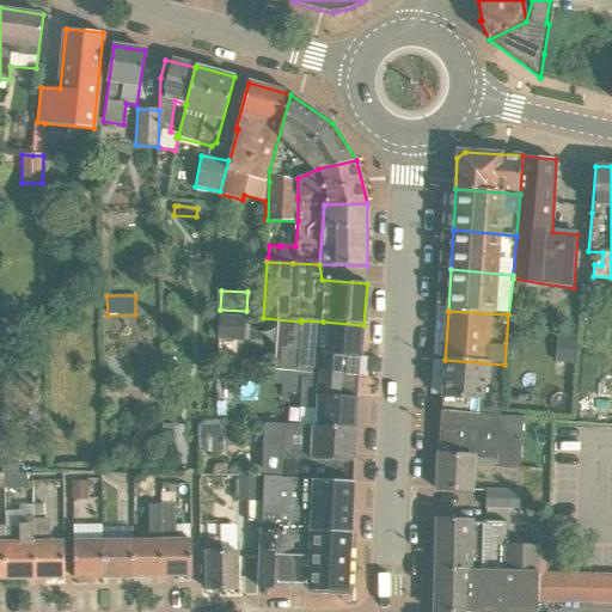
[(245,317),(219,316),(216,341),(244,342),(245,317)]
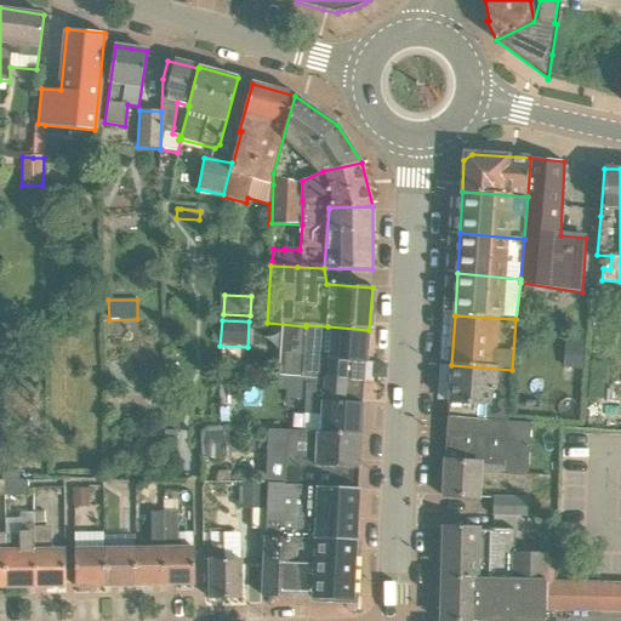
[(366,362),(369,330),(328,326),(306,325),(306,326),(302,377),(360,382),(362,362),(366,362)]
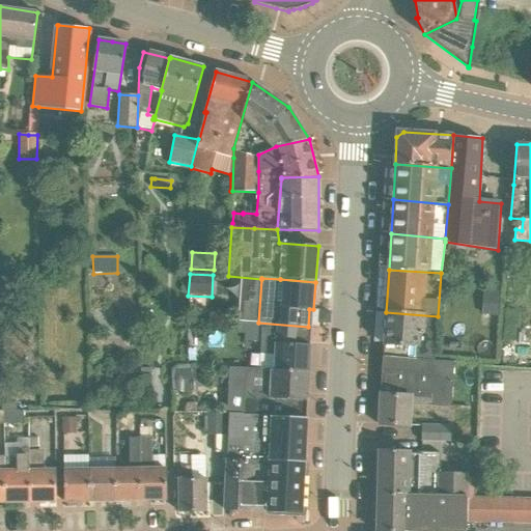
[(484,291),(482,312),(498,313),(499,292),(484,291)]
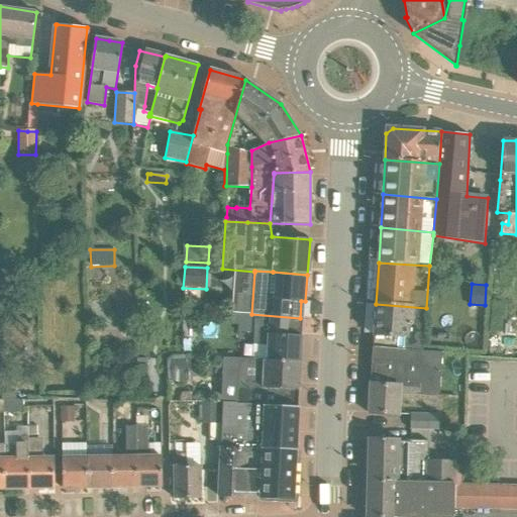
[(373,346),(423,351),(426,308),(376,304),(373,346)]
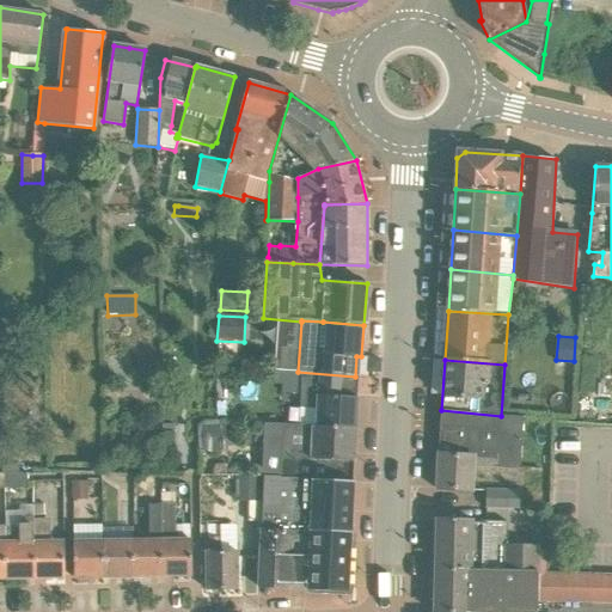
[(357,398),(353,397),(355,377),(298,372),(273,371),(273,386),(280,386),(280,395),(301,395),(300,408),(316,409),(314,426),(356,430),(357,398)]
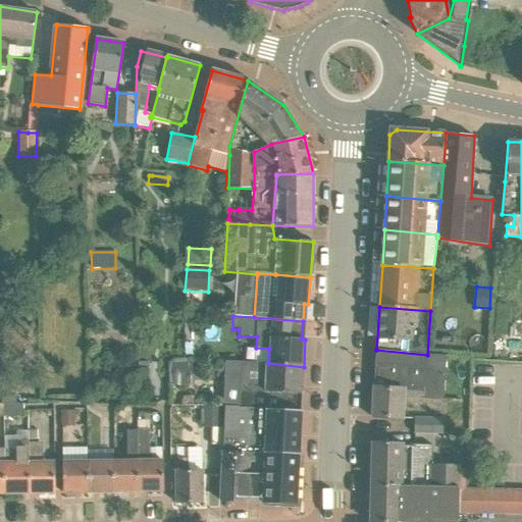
[(446,356),(427,355),(376,350),(374,383),(444,388),(446,356)]
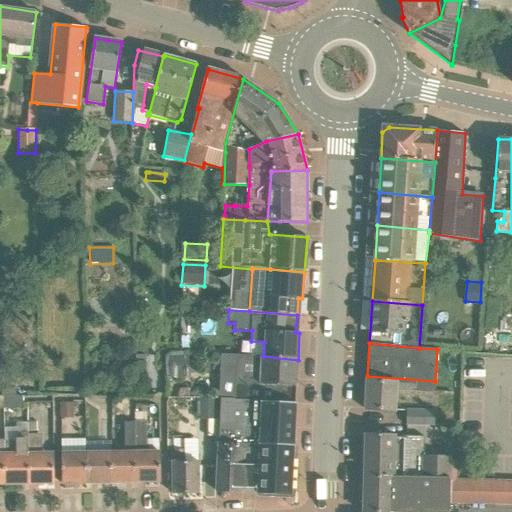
[(298,360),(263,356),(237,355),(234,399),(295,403),(298,360)]
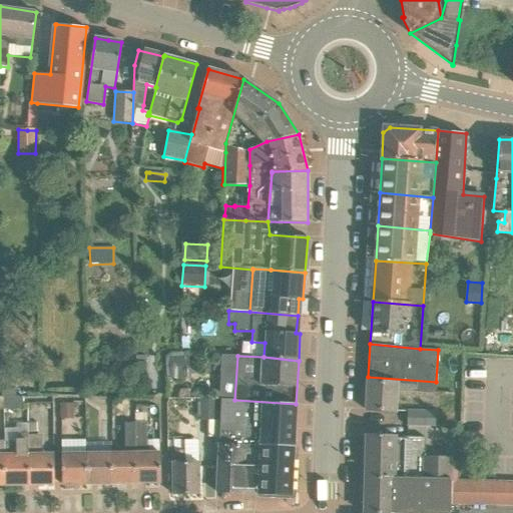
[(170,380),(189,379),(188,357),(166,358),(166,378),(170,378),(170,380)]
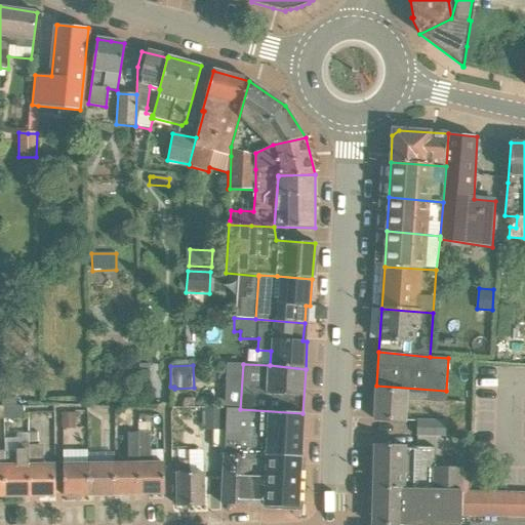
[(150,391),(150,372),(139,372),(139,391),(150,391)]
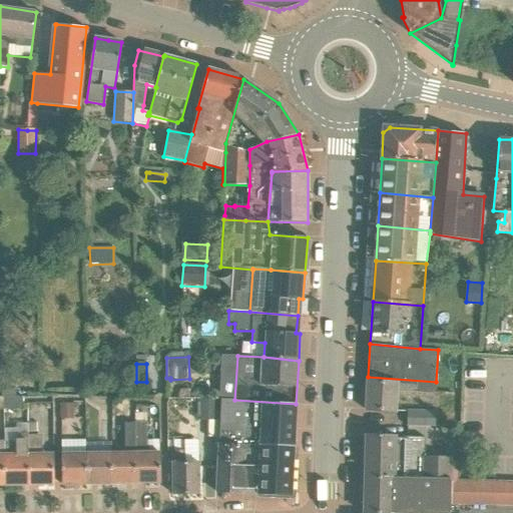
[(435,393),(436,382),(368,377),(366,410),(397,412),(398,391),(435,393)]
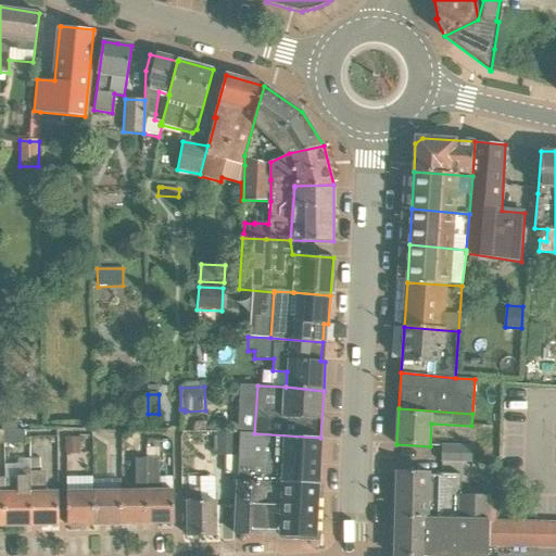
[(1,430),(3,430),(17,430),(17,420),(1,420),(1,430)]
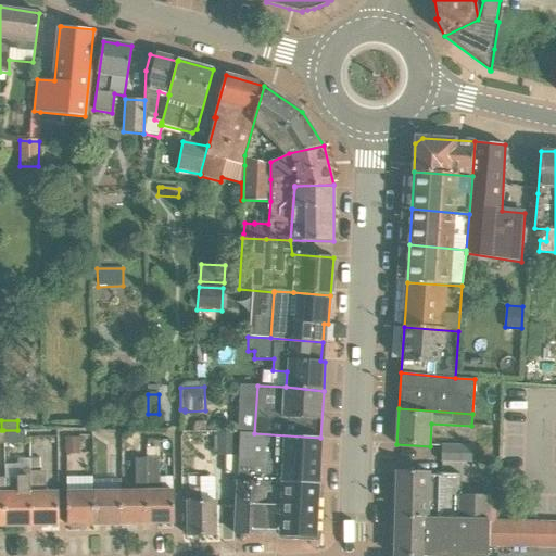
[(24,444),(24,430),(17,430),(3,430),(3,443),(24,444)]
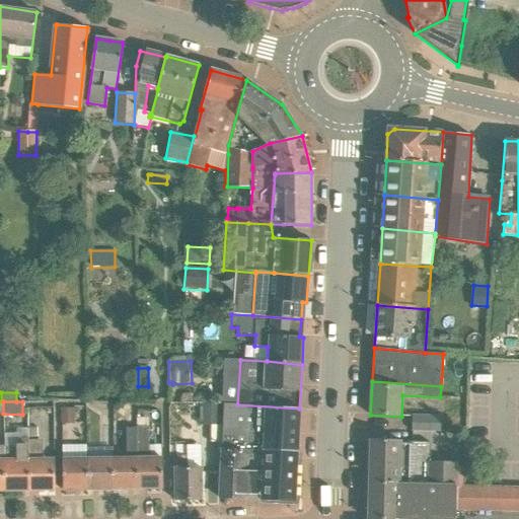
[(413,415),(412,432),(441,432),(441,416),(436,416),(437,403),(420,402),(419,416),(413,415)]
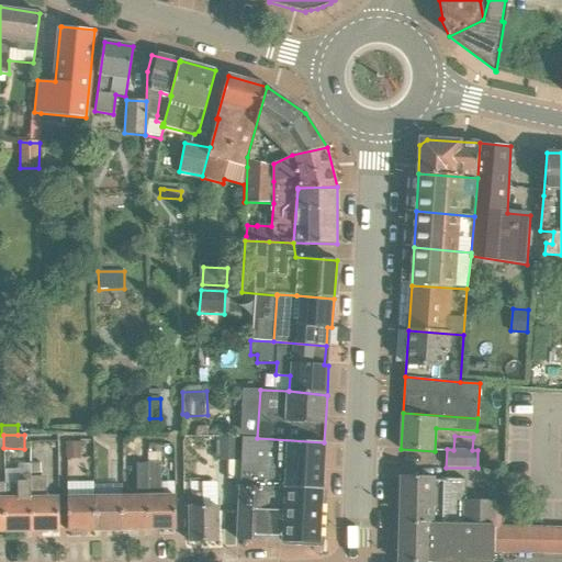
[(323,467),(324,442),(257,438),(242,437),(242,439),(242,460),(240,460),(239,503),(238,512),(237,539),(266,540),(266,538),(283,539),(282,541),(319,542),(323,467)]
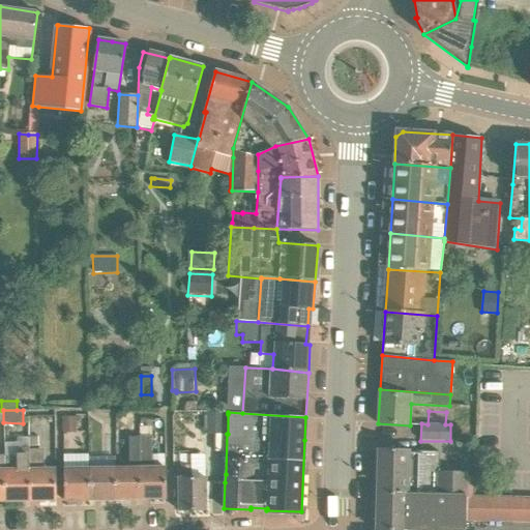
[(214,434),(227,434),(228,434),(228,414),(205,413),(204,434),(214,434)]
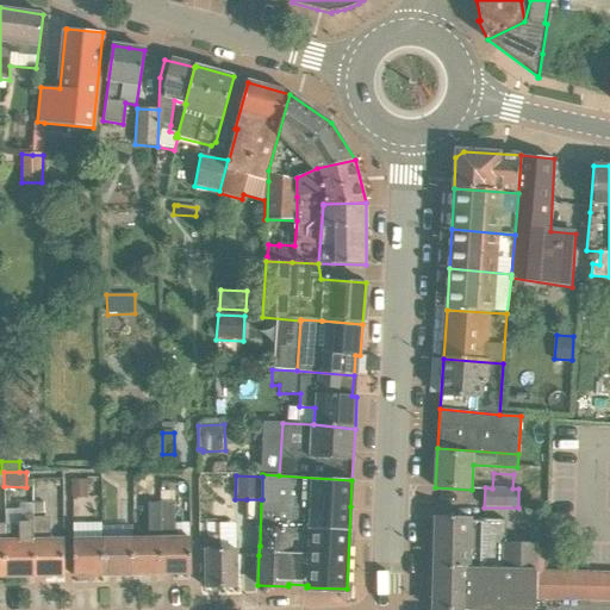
[(88,479),(74,479),(74,498),(88,498),(88,479)]
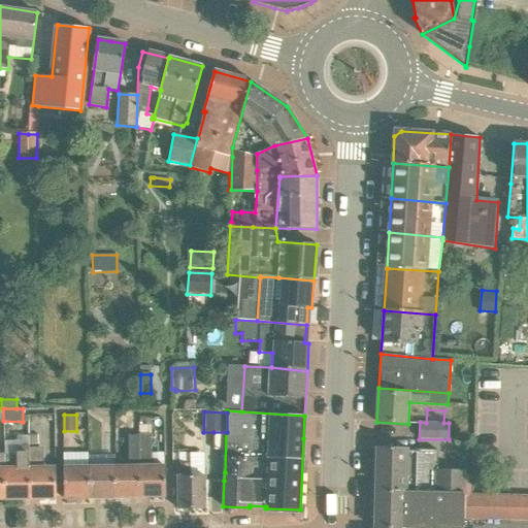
[(166,497),(165,465),(152,465),(151,434),(139,434),(140,435),(140,455),(140,465),(140,497),(166,497)]
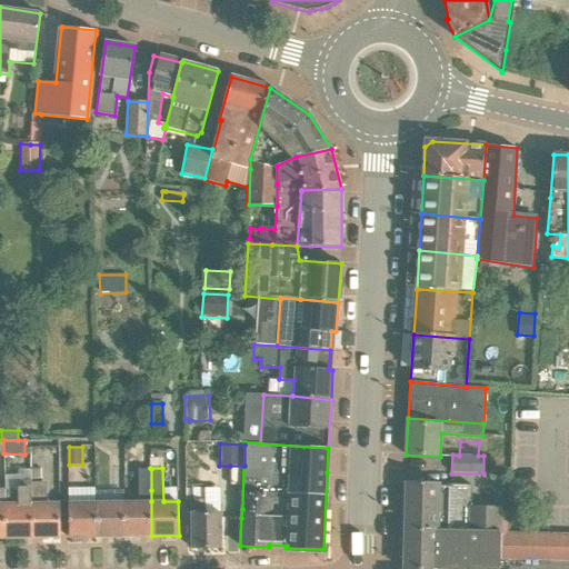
[(138,470),(138,490),(151,490),(151,469),(138,470)]
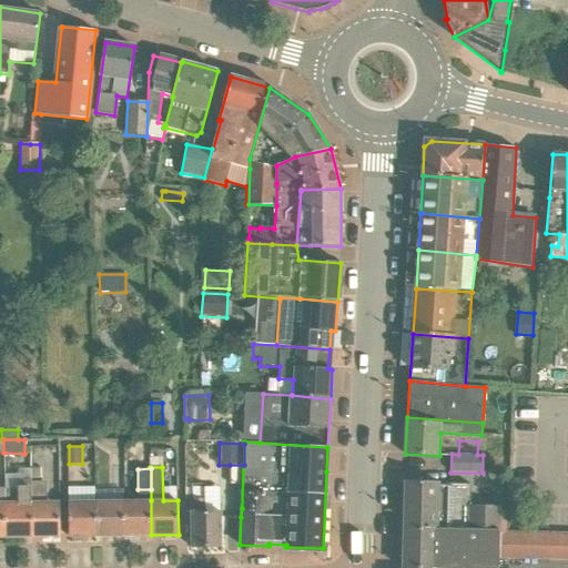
[(4,537),(32,537),(32,469),(18,470),(18,475),(4,475),(4,488),(4,537)]
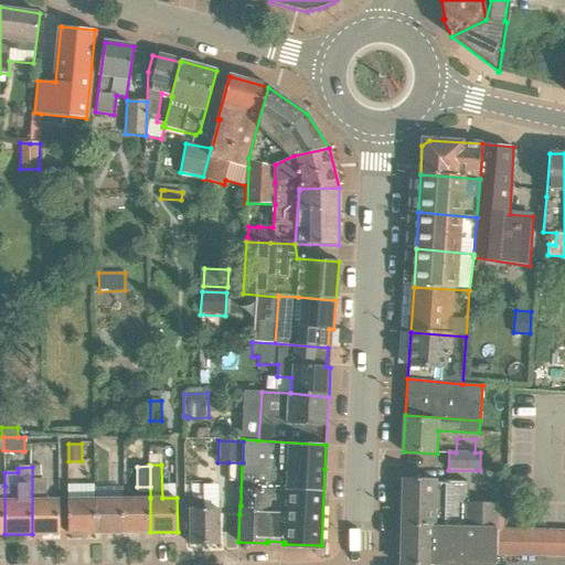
[(60,533),(60,498),(48,498),(48,480),(41,480),(41,467),(32,467),(32,534),(60,533)]
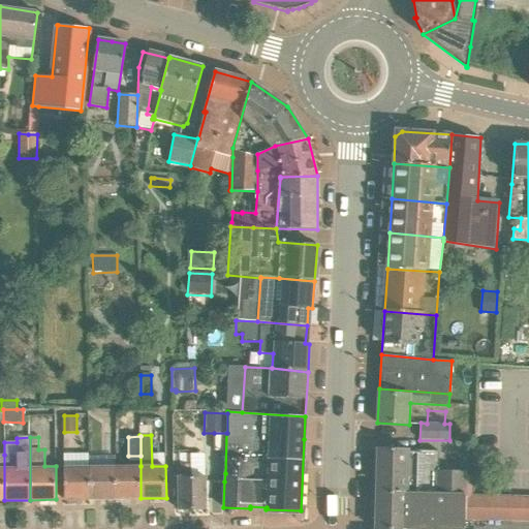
[(437,450),(398,449),(377,449),(375,528),(464,528),(465,521),(528,522),(528,497),(472,496),(472,475),(467,475),(467,471),(437,470),(437,450)]
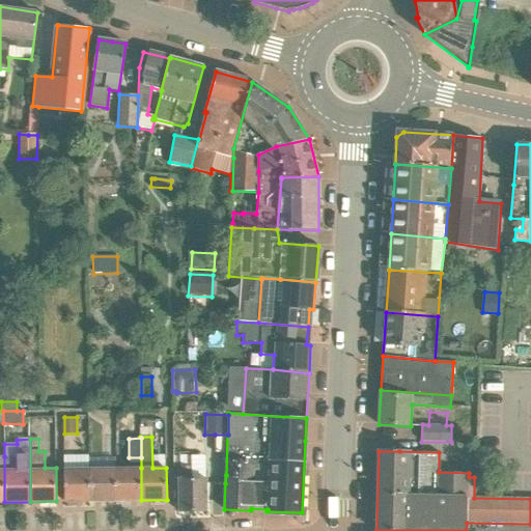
[(206,511),(206,478),(193,477),(193,467),(191,467),(191,456),(178,456),(179,511),(206,511)]
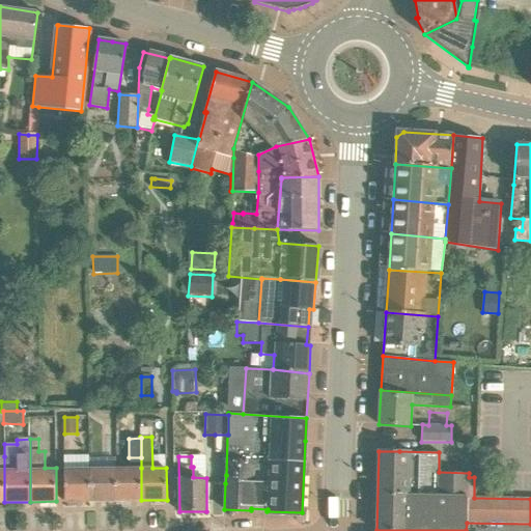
[(64,501),(90,501),(90,468),(63,469),(64,501)]
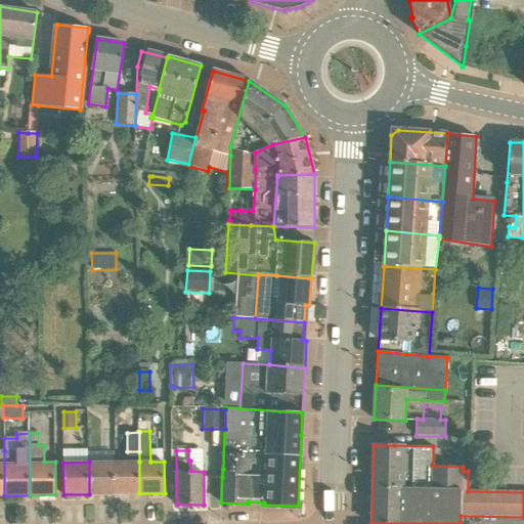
[(89,494),(115,493),(114,462),(89,462),(89,494)]
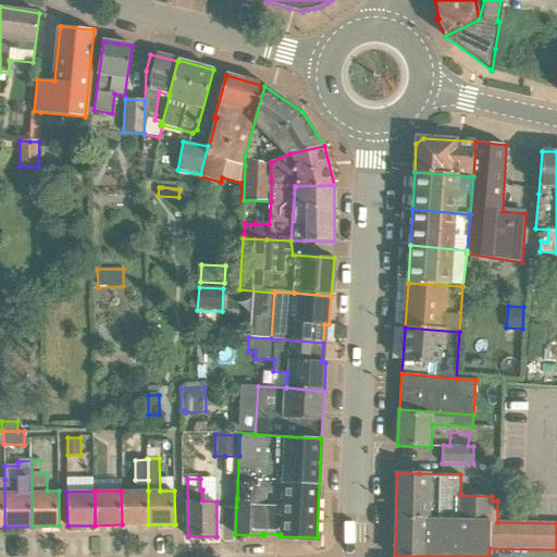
[(148,524),(148,491),(121,491),(122,524),(148,524)]
